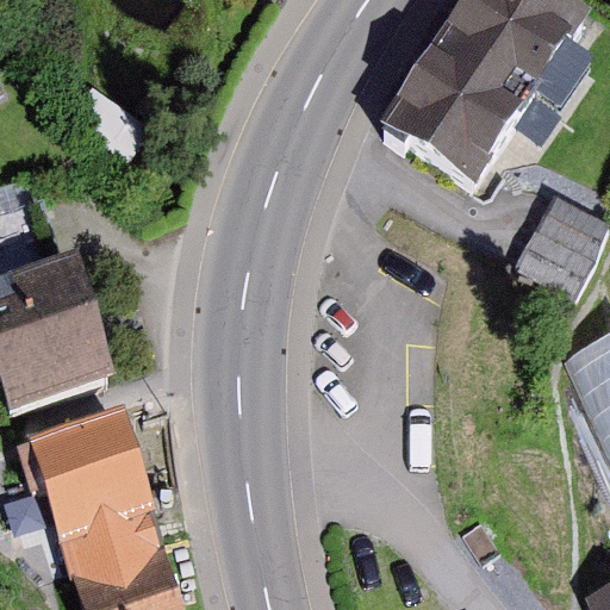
[(579,0),(461,0),(446,24),(541,83),(590,7),(579,0)]
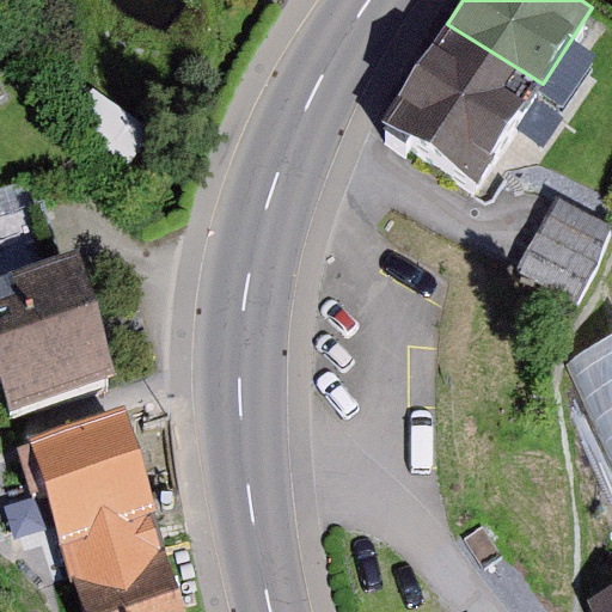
[(543,84),(447,24),(386,122),(481,182),(543,84)]
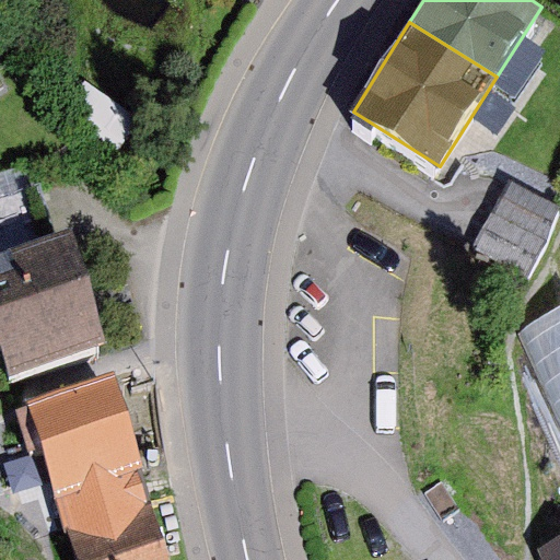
[(559,207),(510,182),(475,249),(528,278),(559,216),(559,207)]
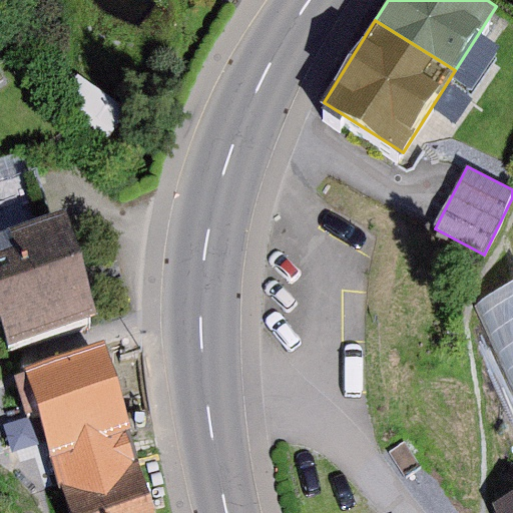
[(0,181),(0,237),(43,224),(25,172),(0,181)]
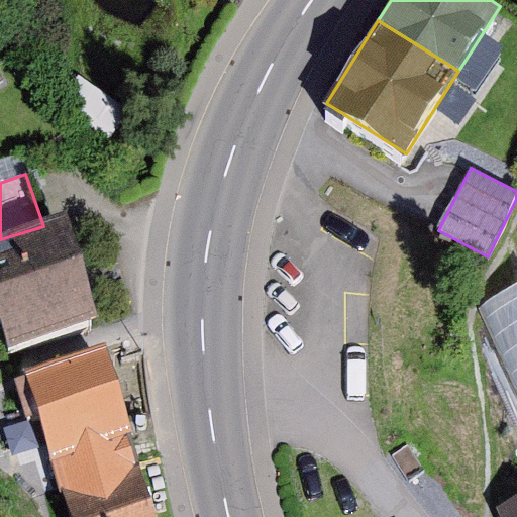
[(43,226),(0,239),(0,322),(8,347),(96,319),(64,219),(43,226)]
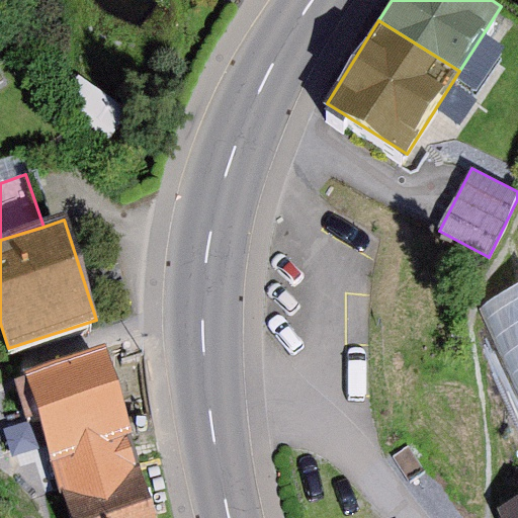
[(517,296),(480,313),(517,399),(517,296)]
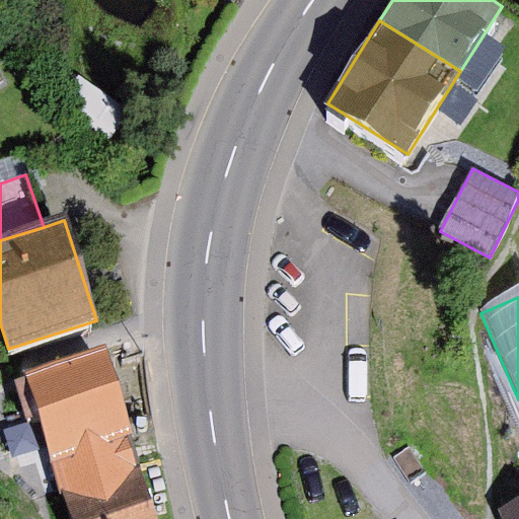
[(54,457),(133,433),(106,347),(13,376),(26,420),(41,416),(54,457)]
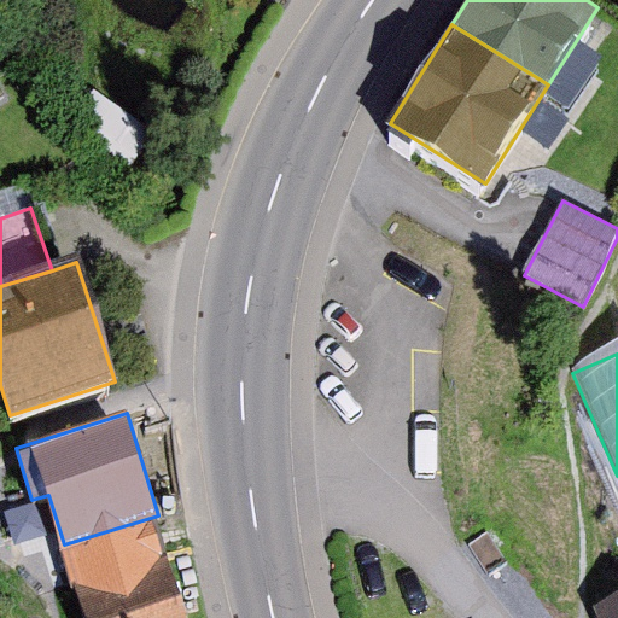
[(191,617),(158,516),(64,544),(86,617),(191,617)]
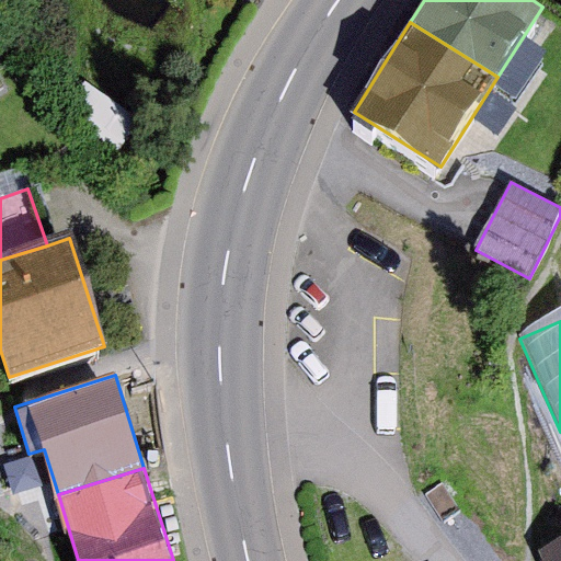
[(560,560),(560,544),(542,551),(546,560),(560,560)]
